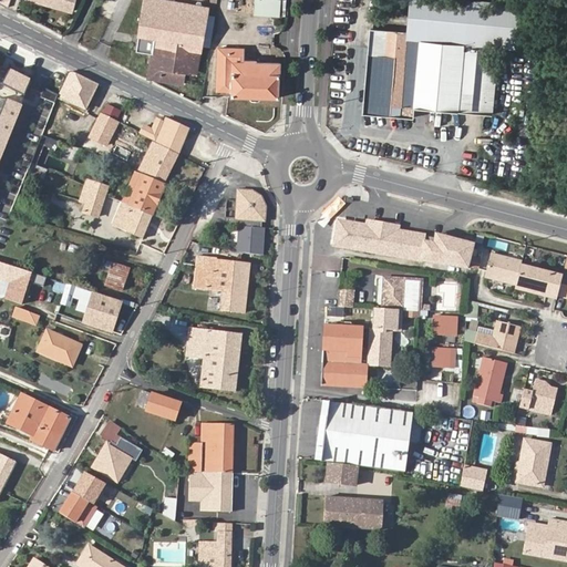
[(0,0),(0,3),(16,10),(19,0),(0,0)]
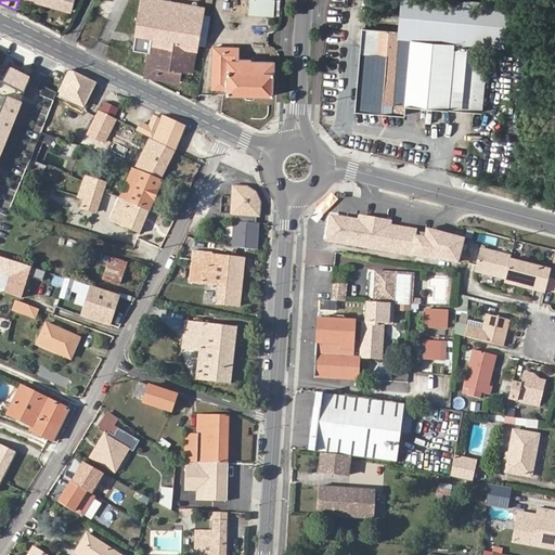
[(33,0),(72,10),(74,0),(33,0)]
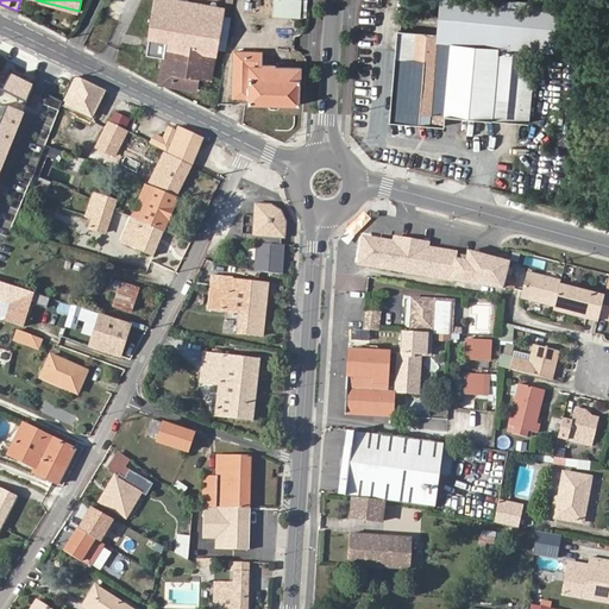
[(274,0),(274,17),(307,18),(307,0),(274,0)]
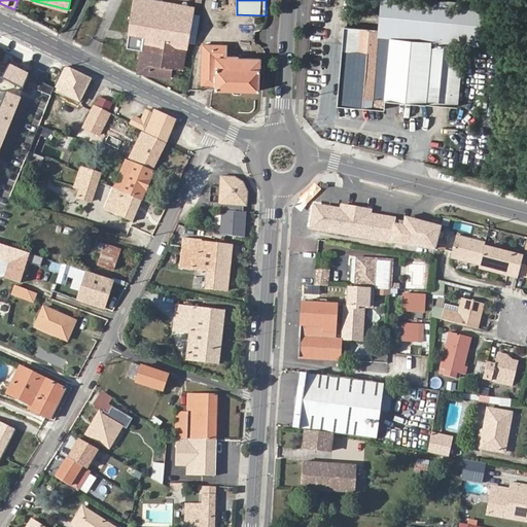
[(423,5),(407,0),(379,0),(378,30),(377,35),(418,38),(423,5)]
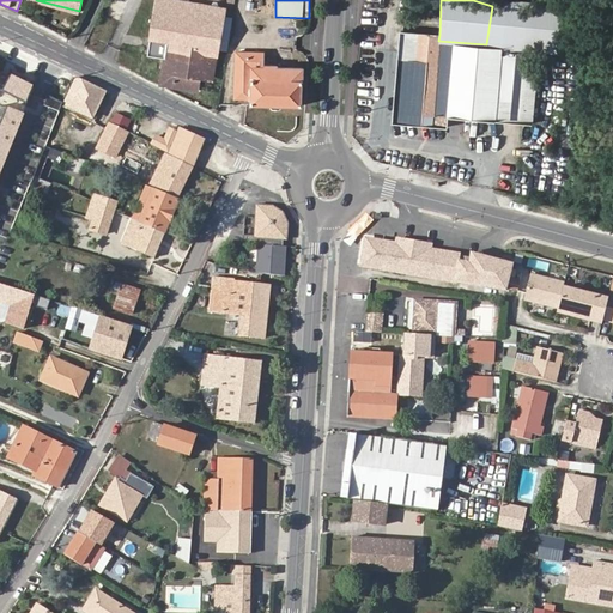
[(563,52),(568,4),(529,0),(473,0),(492,6),(486,44),(499,47),(495,119),(559,123),(563,61),(533,59),(534,49),(563,52)]
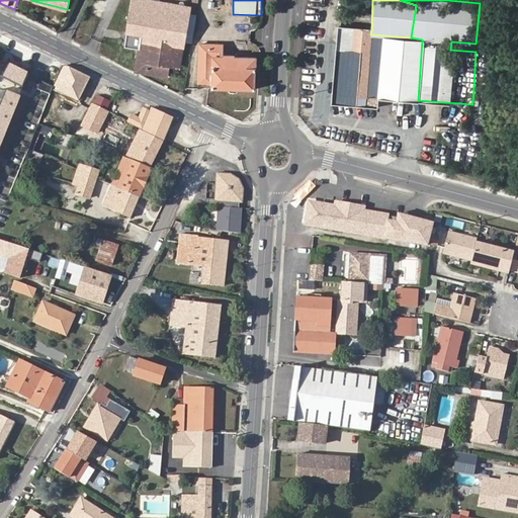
[(126,40),(134,41),(143,22),(145,7),(132,4),(126,40)]
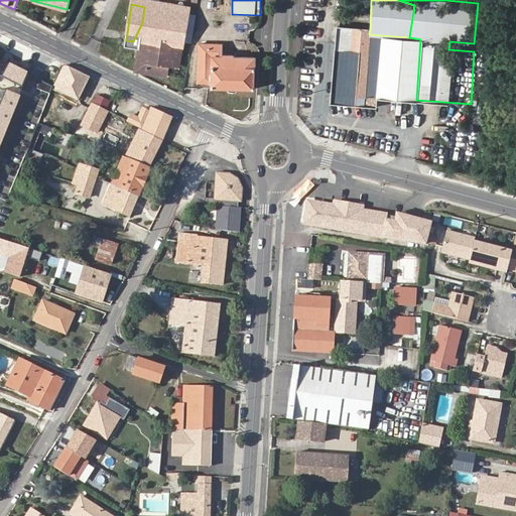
[(142,22),(133,41),(139,42),(134,69),(134,71),(142,73),(167,78),(172,46),(183,48),(189,14),(149,7),(144,7),(142,22)]
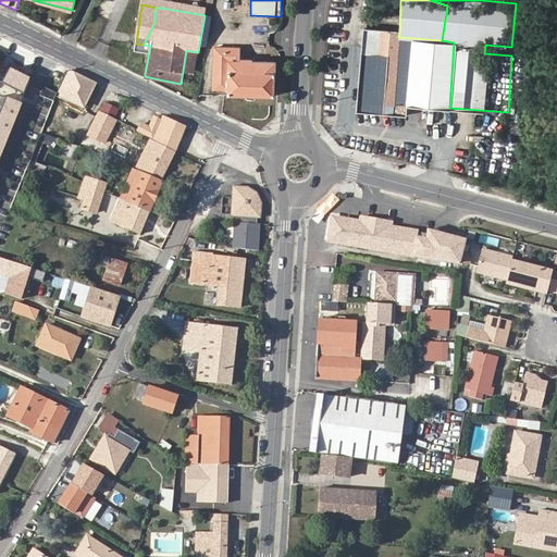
[(436,73),(442,40),(398,37),(399,32),(362,28),(356,113),(405,116),(405,104),(434,107),(436,73)]
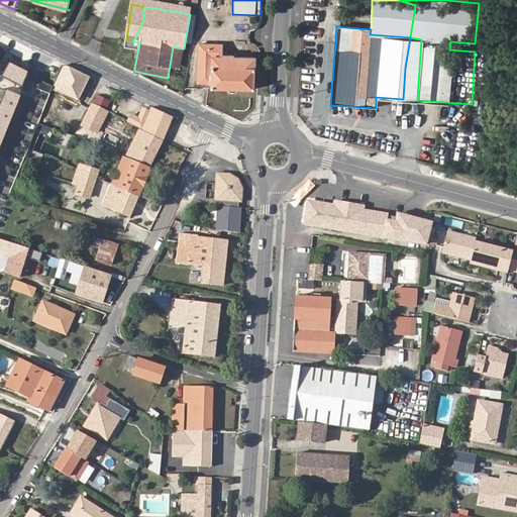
[(403,99),(417,100),(421,39),(410,37),(405,68),(403,99)]
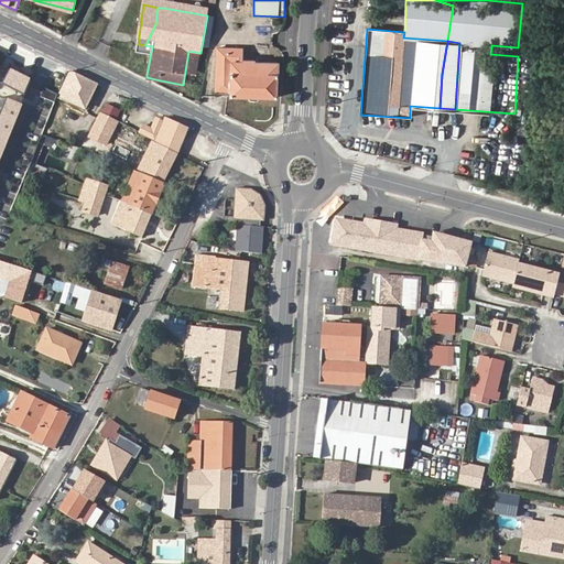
[(243,47),(218,46),(216,90),(230,90),(230,96),(277,97),(279,62),(256,62),(256,58),(242,58),(243,47)]
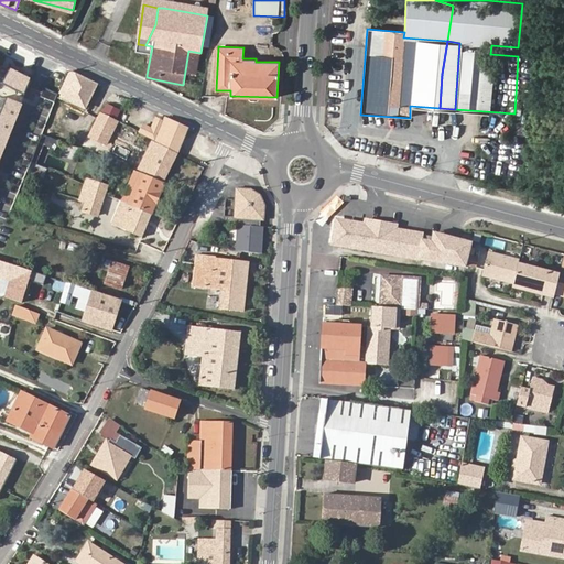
[(0,80),(24,96),(30,80),(0,65),(0,80)]
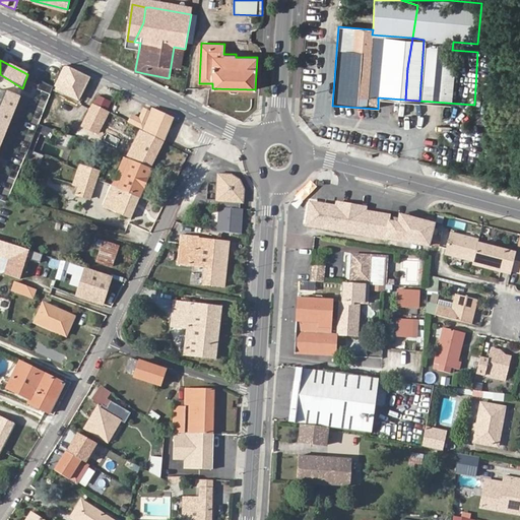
[(88,79),(64,67),(56,85),(57,86),(56,88),(79,99),(88,79)]
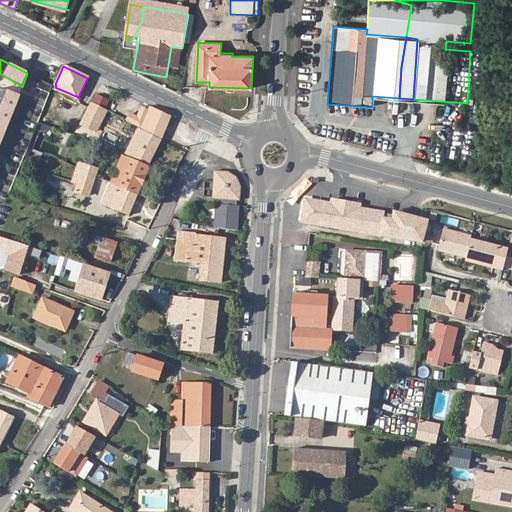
[(0,142),(19,94),(6,88),(0,102),(0,142)]
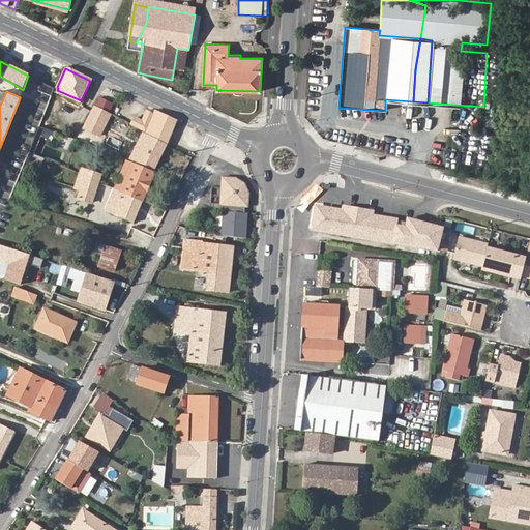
[(105,92),(101,97),(114,102),(116,97),(105,92)]
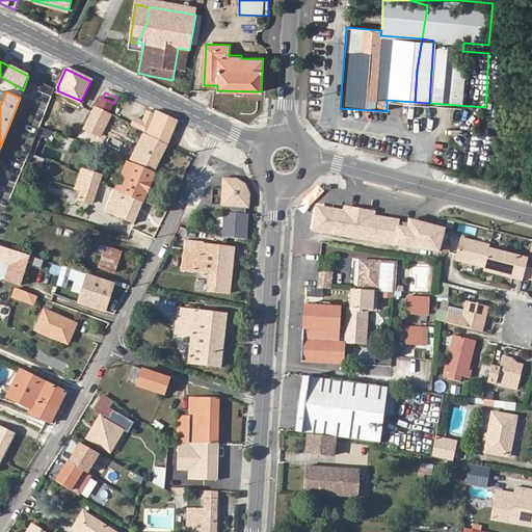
[(101,98),(96,108),(109,113),(114,103),(102,98),(101,98)]
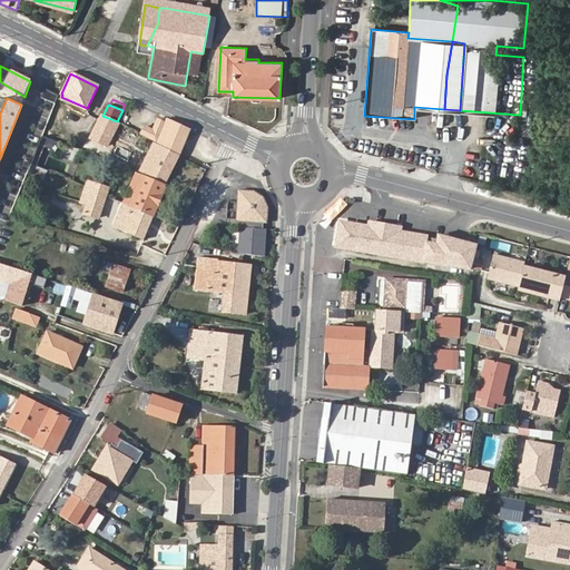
[(117,121),(102,116),(91,138),(107,145),(117,121)]
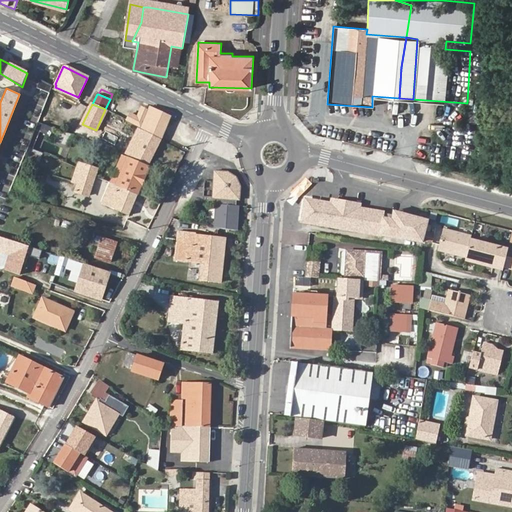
[(144,119),(148,109),(143,106),(138,116),(144,119)]
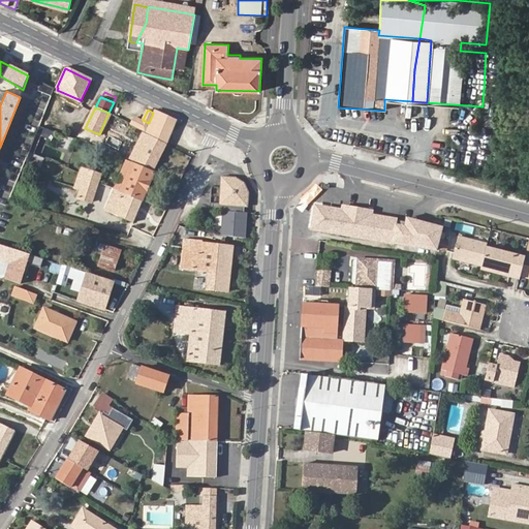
[(177,121),(154,111),(153,113),(149,123),(143,120),(135,117),(131,124),(166,142),(177,121)]
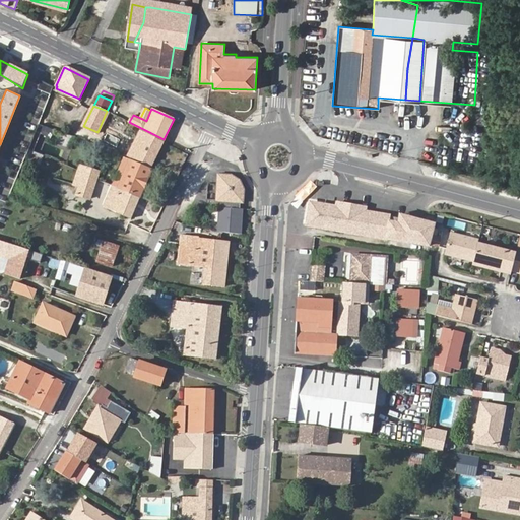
[(53,129),(40,123),(36,131),(40,132),(50,137),(53,129)]
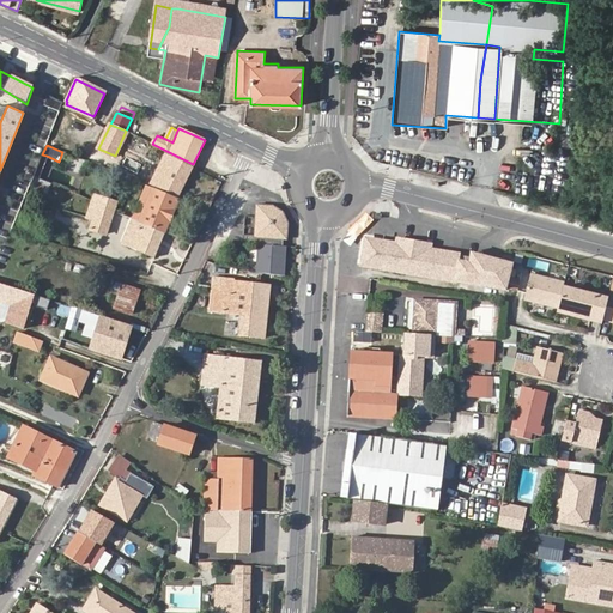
[(47,156),(42,155),(35,175),(38,177),(47,156)]
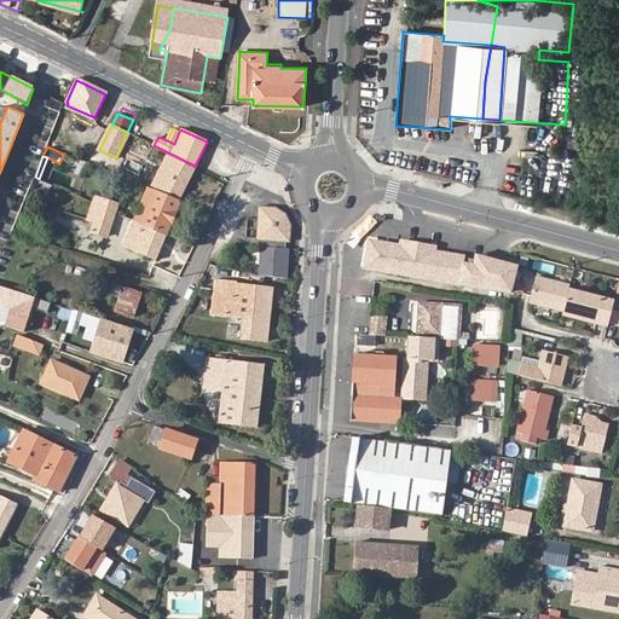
[(154,185),(179,197),(192,169),(167,156),(154,185)]
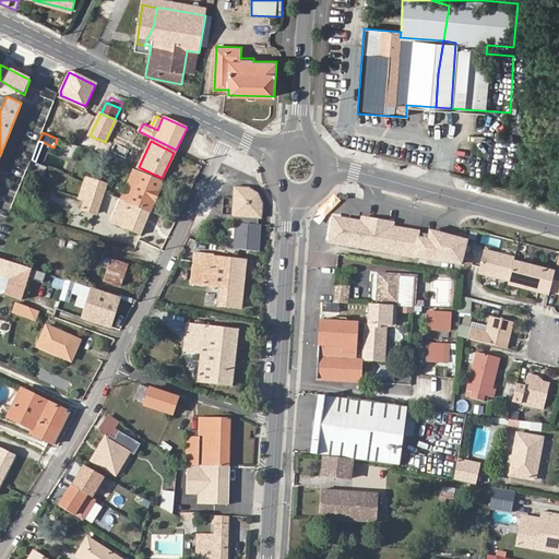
[(121,200),(150,213),(163,183),(133,171),(121,200)]
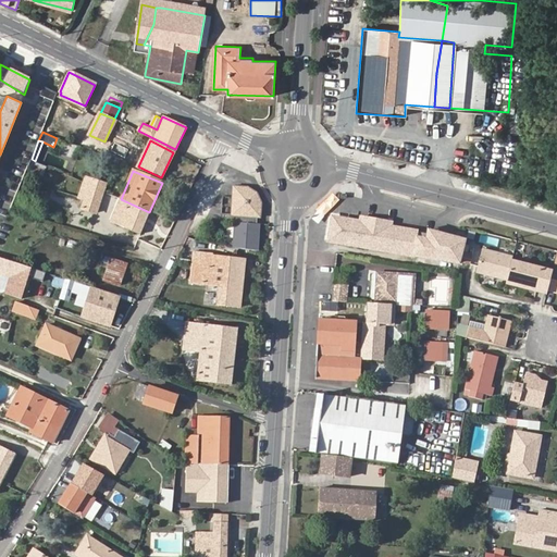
[(84,182),(84,185),(102,193),(106,183),(86,176),(84,182)]
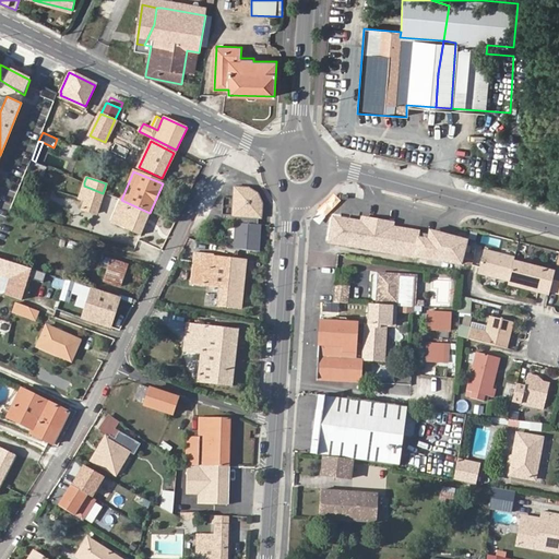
[(103,193),(84,186),(80,199),(85,201),(83,210),(96,214),(103,193)]
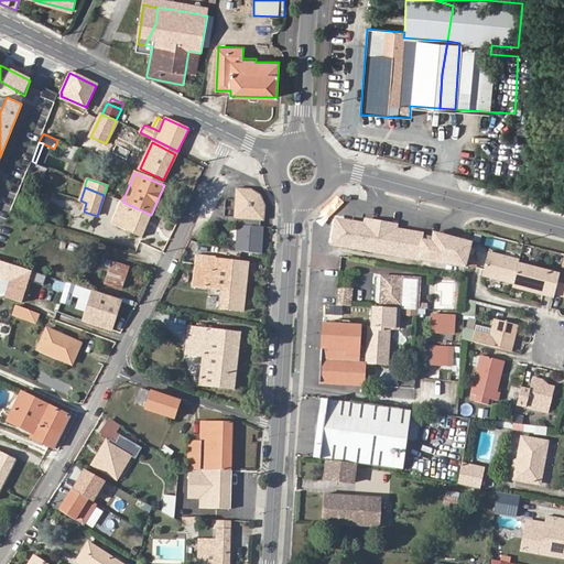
[(237,216),(235,250),(260,252),(262,226),(261,226),(261,218),(263,218),(263,208),(260,203),(257,198),(252,194),(249,192),(245,190),(245,188),(235,187),(234,216),(237,216)]
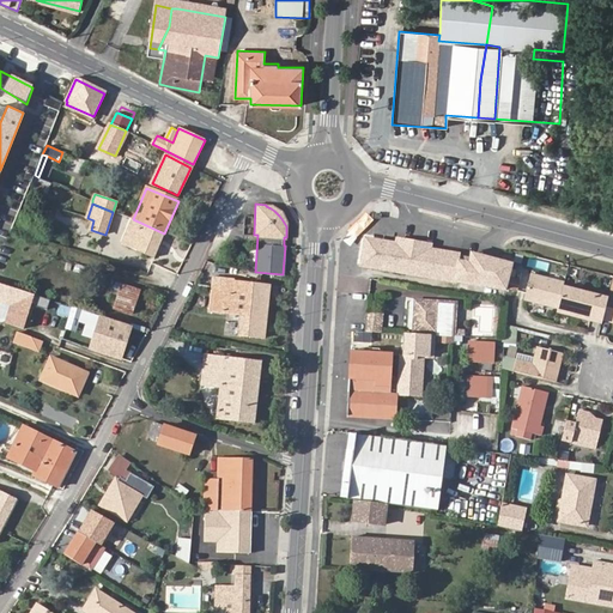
[(155,258),(164,234),(133,219),(122,244),(155,258)]
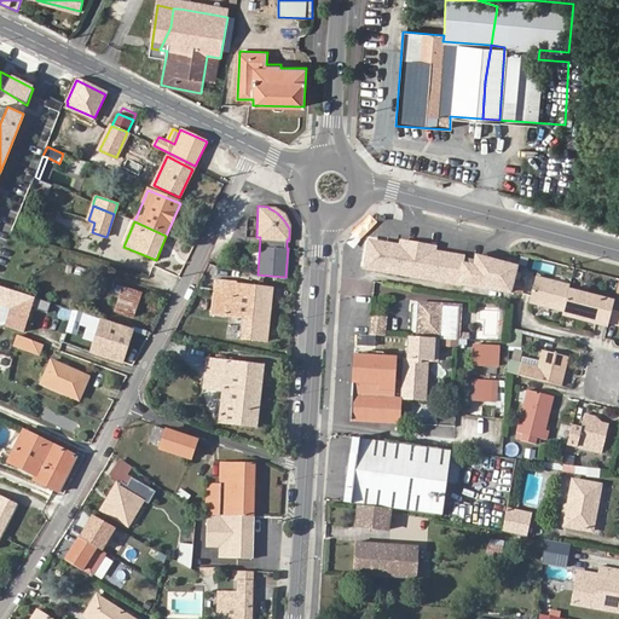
[(401,239),(400,247),(434,252),(435,246),(401,239)]
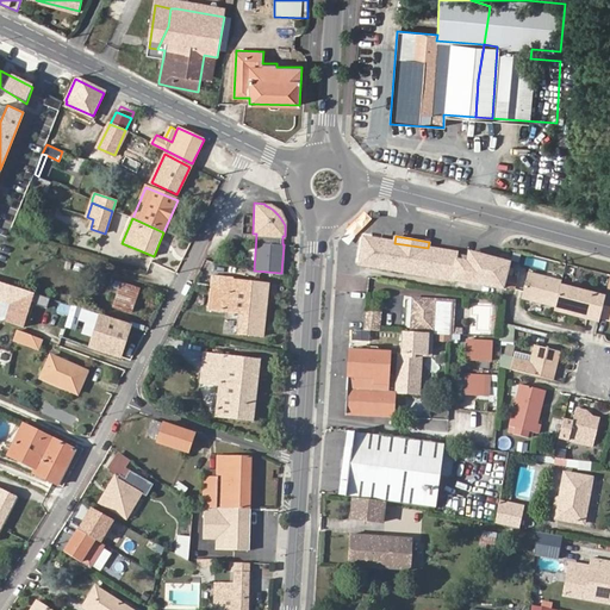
[(365,238),(360,262),(430,275),(434,249),(428,248),(394,243),(365,238)]
